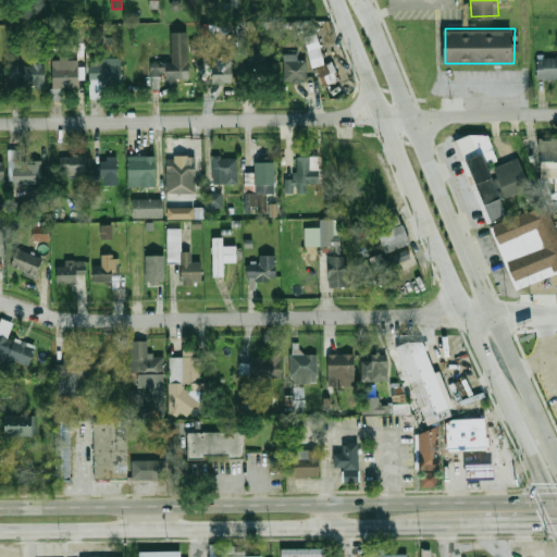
[(188,32),(171,32),(171,64),(152,64),(152,84),(188,84),(188,32)]
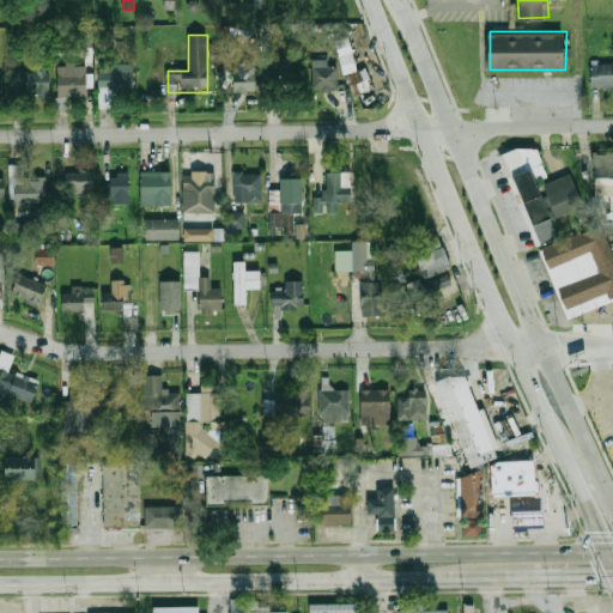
[(346,72),(354,95),(371,89),(364,66),(356,70),(347,36),(333,40),(343,73),(346,72)]
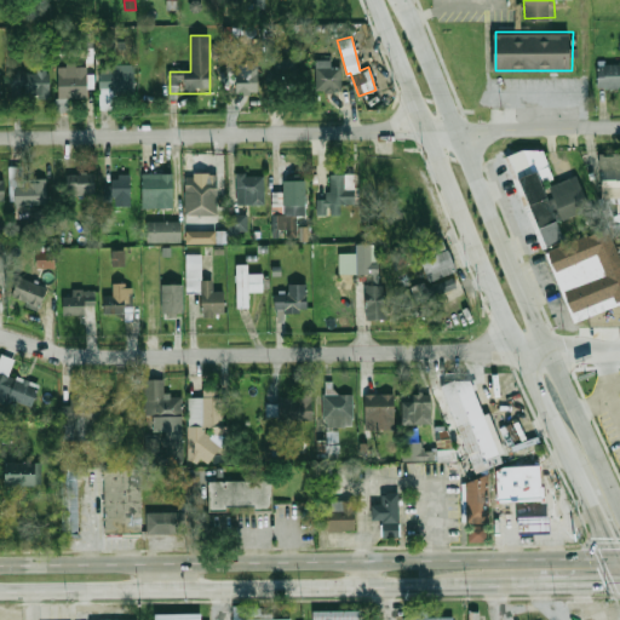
[(316,62),(316,90),(342,90),(342,62),(316,62)]
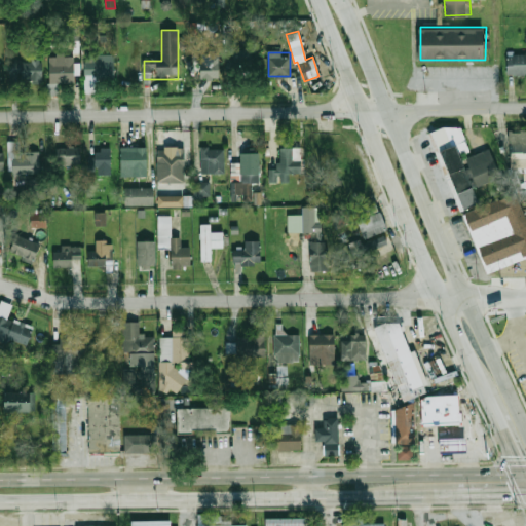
[(101,84),(114,84),(114,53),(84,53),(84,94),(101,94),(101,84)]
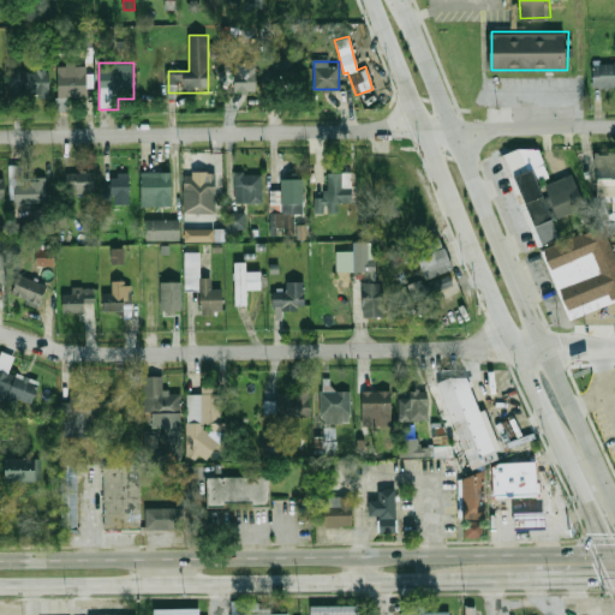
[(614,87),(614,63),(592,63),(592,87),(614,87)]
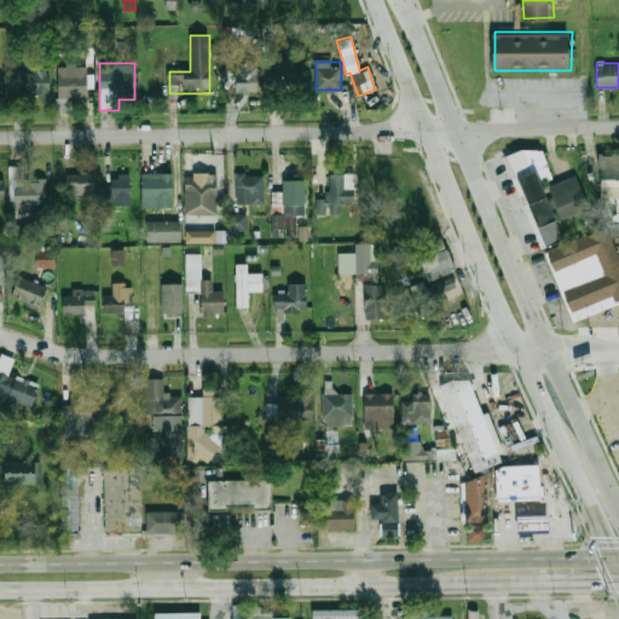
[(86,67),(57,67),(58,98),(87,98),(86,67)]
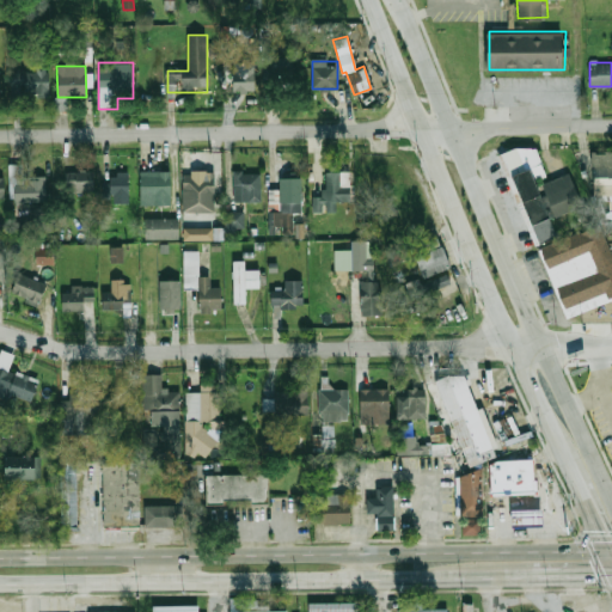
[(269,68),(300,68),(300,92),(269,92),(269,68)]
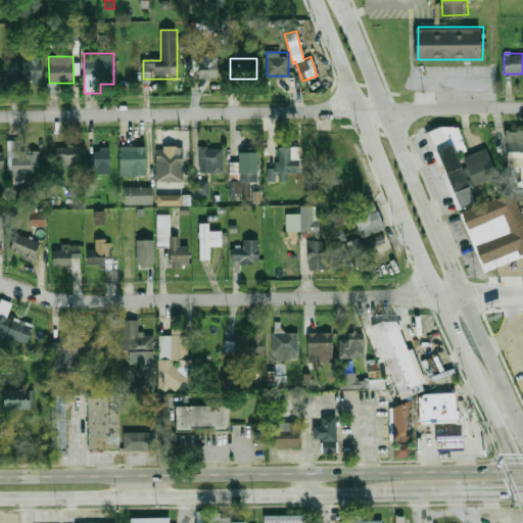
[(9,60),(9,83),(42,83),(42,60),(9,60)]
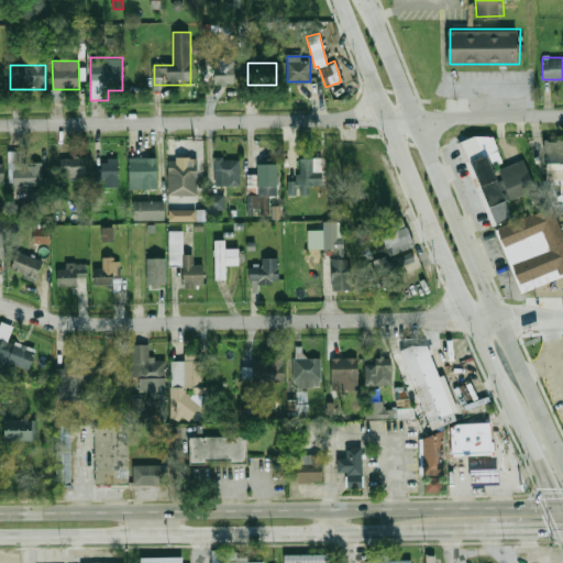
[(214,66),(214,84),(234,84),(234,66),(214,66)]
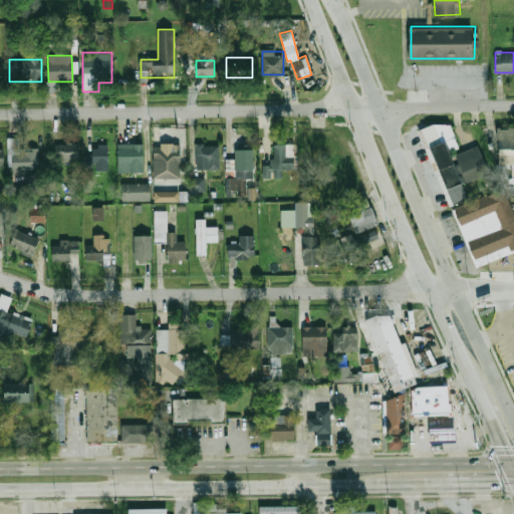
[(421,131),(437,123),(453,124),(462,147),(478,140),(492,171),(464,184),(470,198),(455,205),(421,131)]
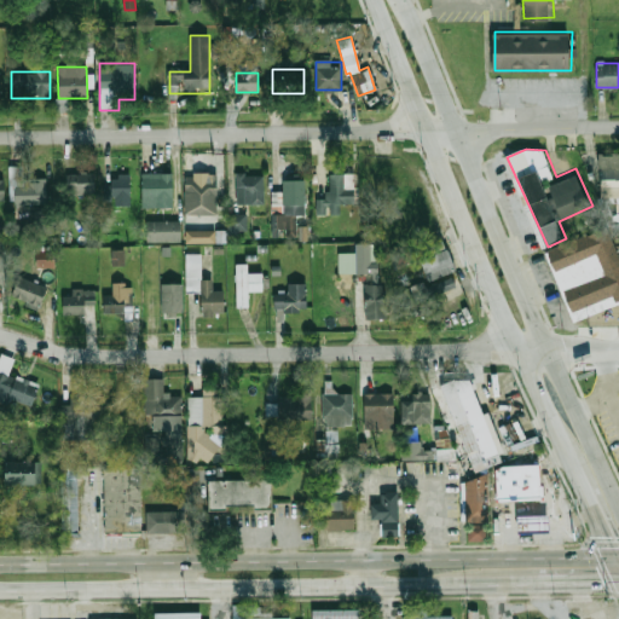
[(618,197),(618,155),(601,155),(601,197),(618,197)]
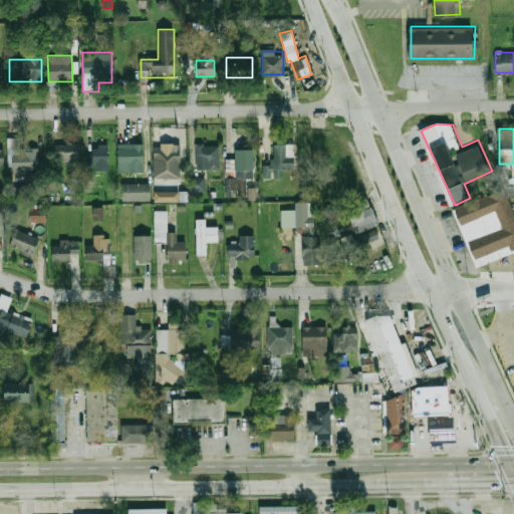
[(39,148),(20,148),(20,138),(8,138),(8,170),(39,170),(39,148)]
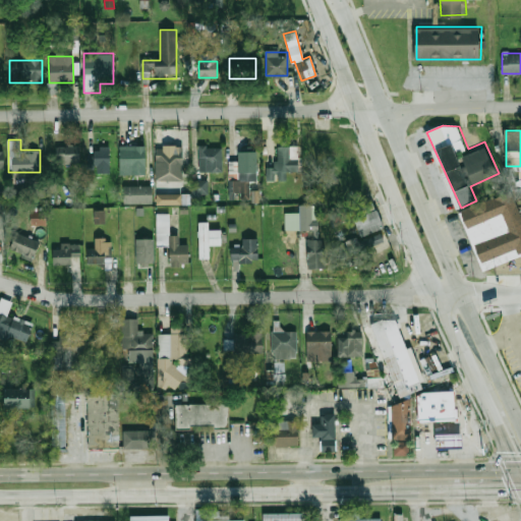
[(56,164),(80,164),(80,146),(56,146),(56,164)]
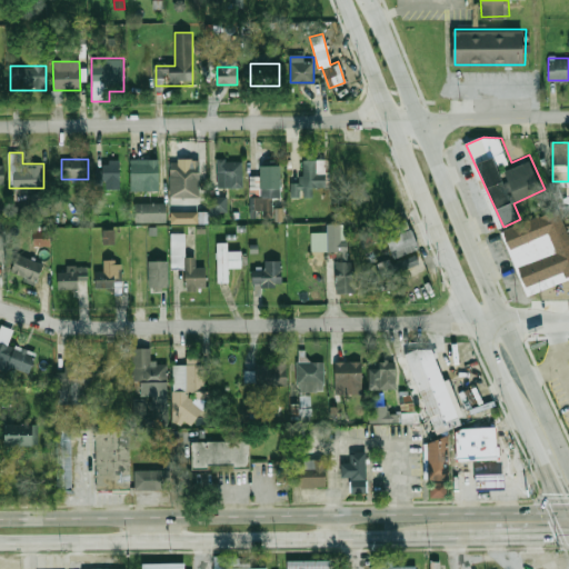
[(130,159),(130,190),(159,190),(159,159),(130,159)]
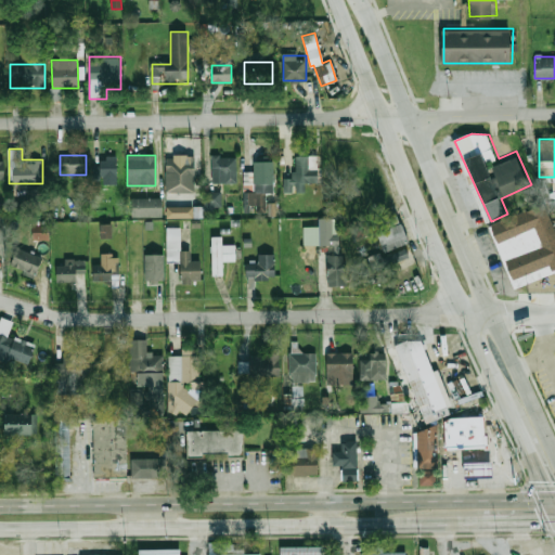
[(237,182),(237,155),(211,155),(211,182),(237,182)]
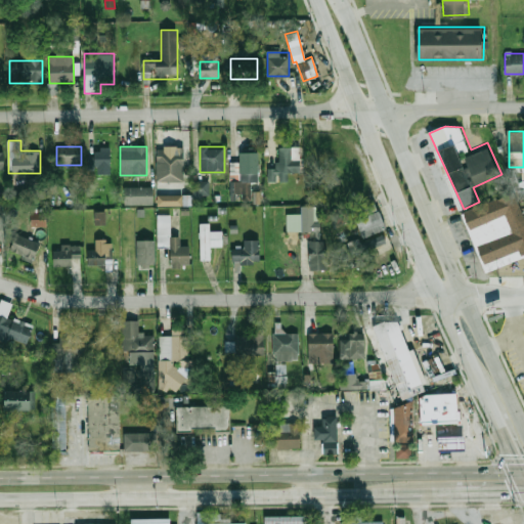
[(300,171),(300,147),(279,147),(279,180),(289,180),(289,171),(300,171)]
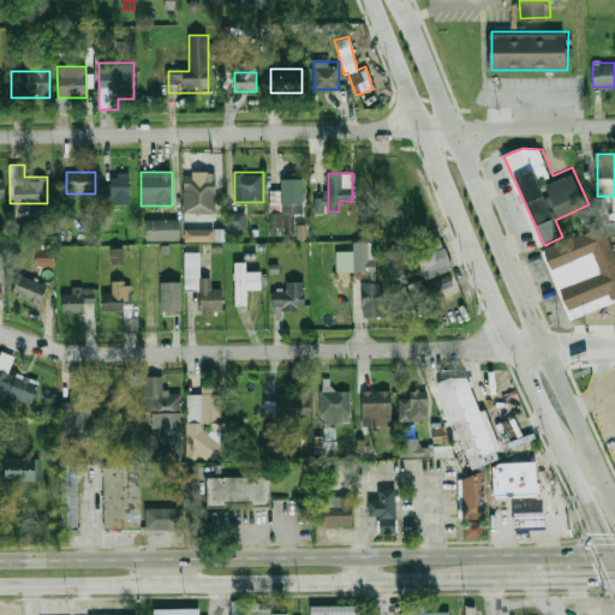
[(131,204),(131,174),(112,174),(112,204),(131,204)]
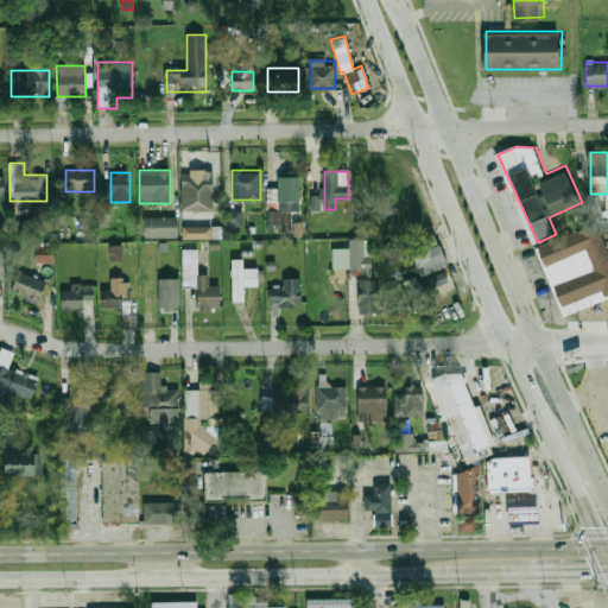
[(213,172),(183,172),(183,197),(213,197),(213,172)]
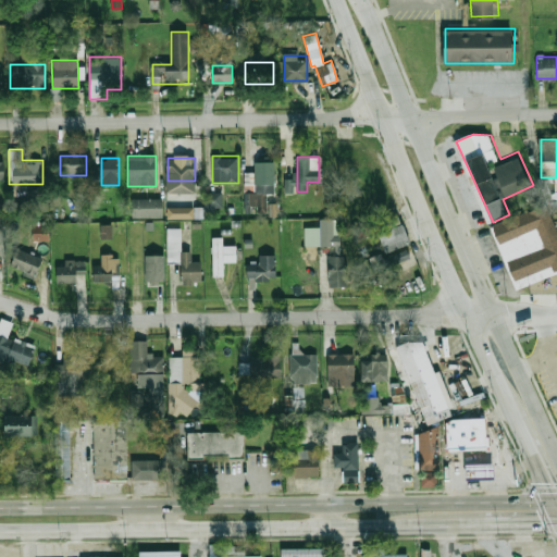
[(255,193),(275,193),(275,161),(262,161),(262,174),(255,174),(255,193)]
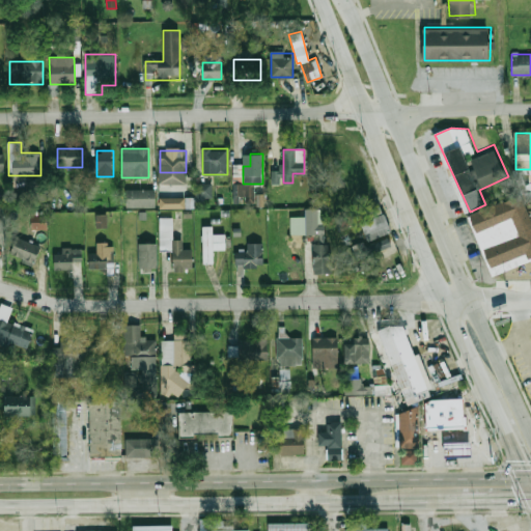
[(45,182),(28,180),(28,200),(45,200),(45,182)]
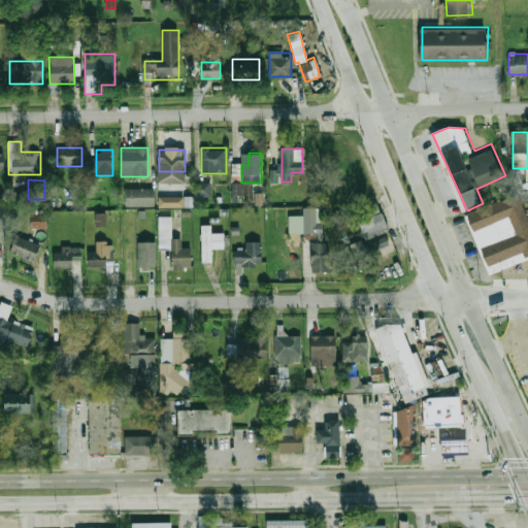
[(210,183),(195,183),(195,198),(210,198),(210,183)]
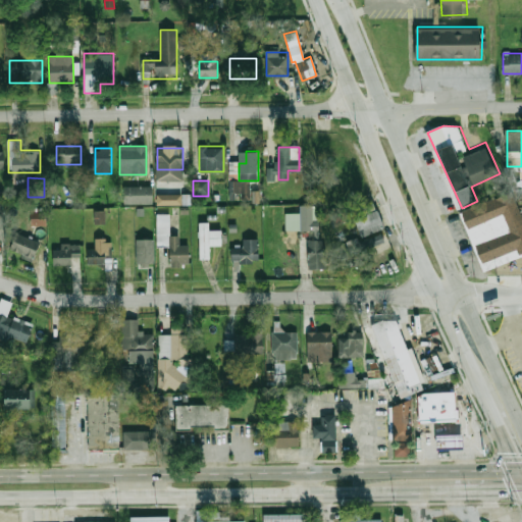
[(123,187),(123,204),(152,204),(152,187),(123,187)]
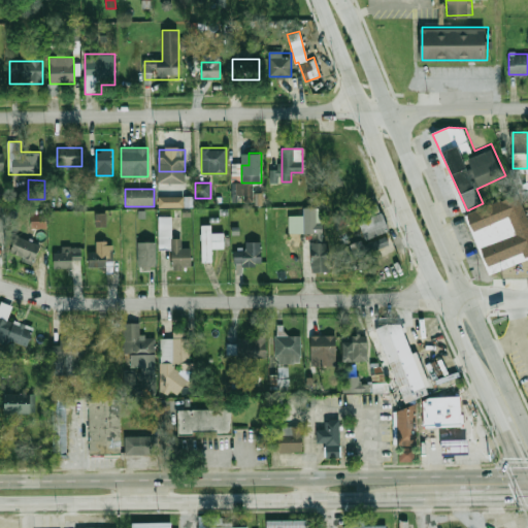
[(472,233),(465,216),(519,194),(527,216),(527,259),(489,275),(486,266),(472,233)]
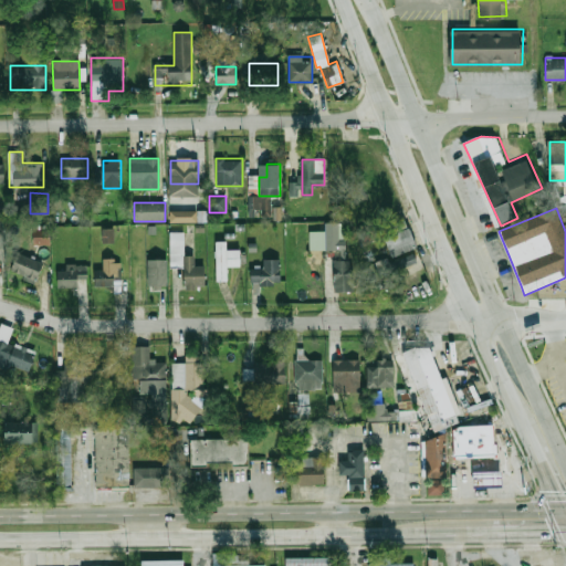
[(197,210),(169,211),(169,222),(197,222),(197,210)]
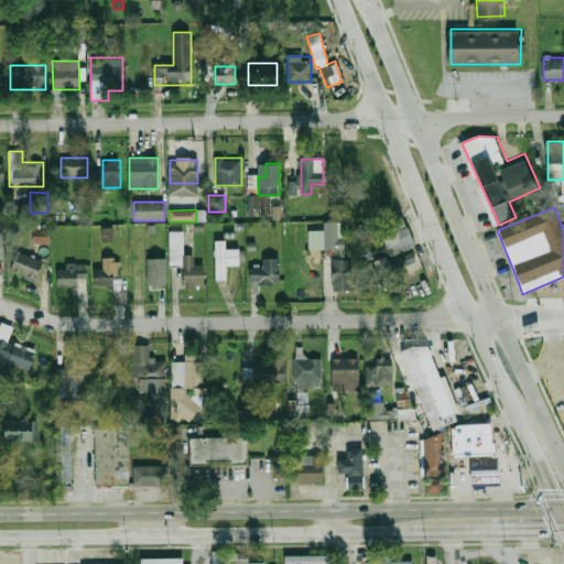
[(414,247),(404,218),(386,226),(389,235),(382,237),(389,256),(414,247)]
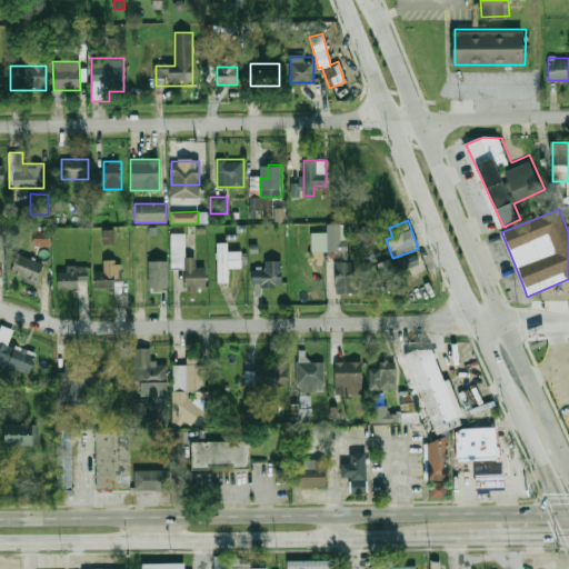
[(336,293),(333,261),(341,261),(341,251),(310,251),(310,232),(326,232),(326,225),(339,225),(339,239),(347,239),(347,261),(353,261),(355,292),(336,293)]
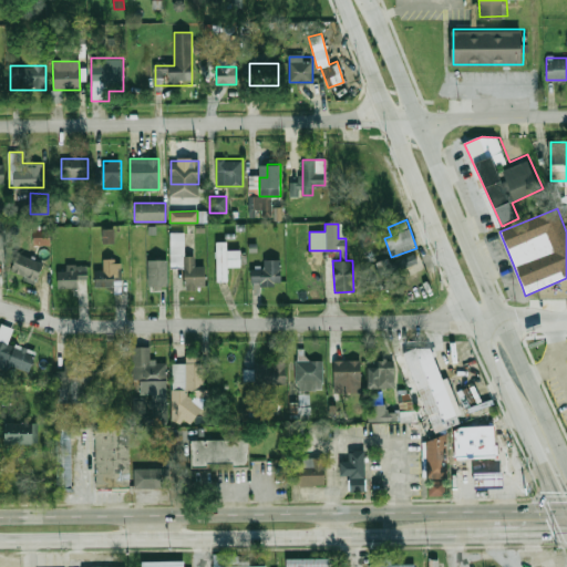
[(50,245),(50,226),(33,227),(33,246),(50,245)]
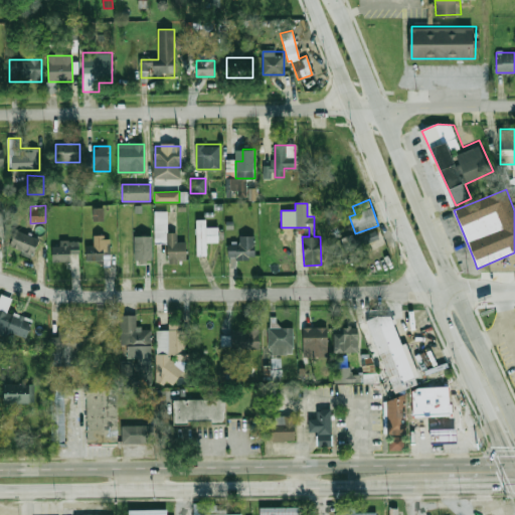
[(94,220),(104,220),(104,209),(94,209),(94,220)]
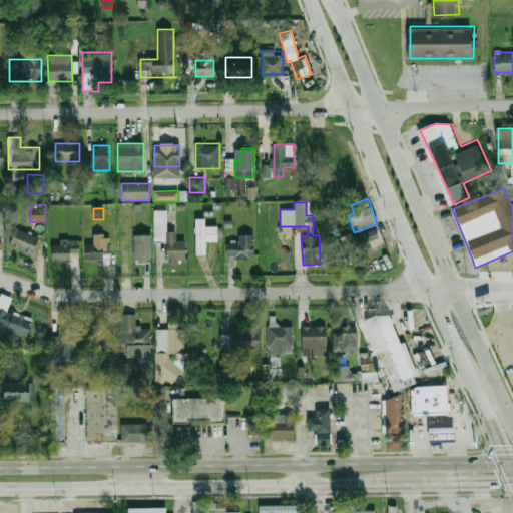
[(154,242),(166,242),(166,259),(185,259),(185,241),(176,241),(176,231),(167,231),(167,209),(154,209),(154,242)]
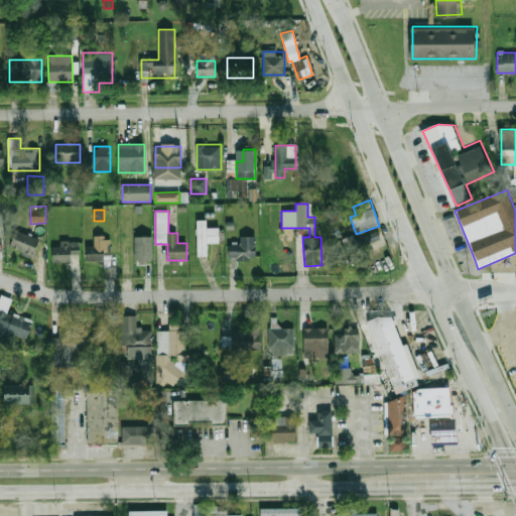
[(197,256),(207,256),(207,242),(219,242),(219,228),(207,228),(207,220),(197,220),(197,256)]
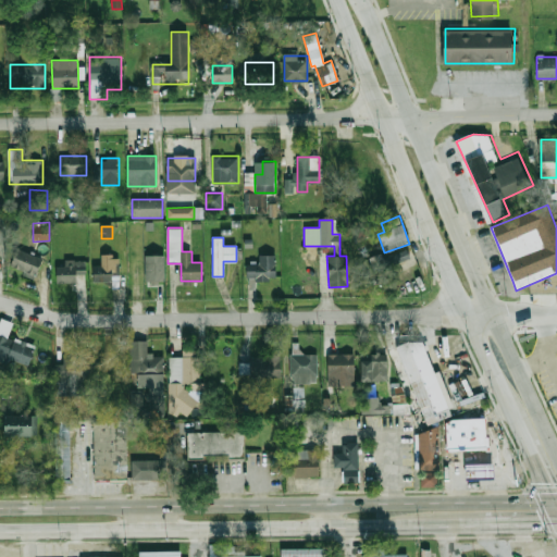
[(35,276),(41,259),(16,248),(9,267),(35,276)]
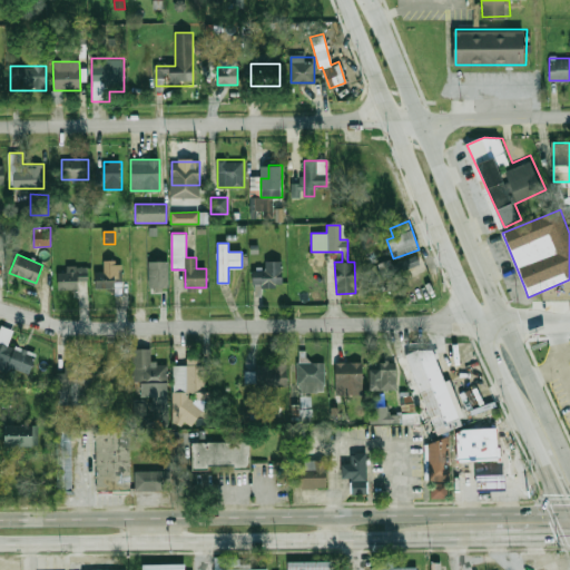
[(371,282),(420,266),(416,256),(392,264),(390,259),(377,264),(379,267),(367,271),(371,282)]
